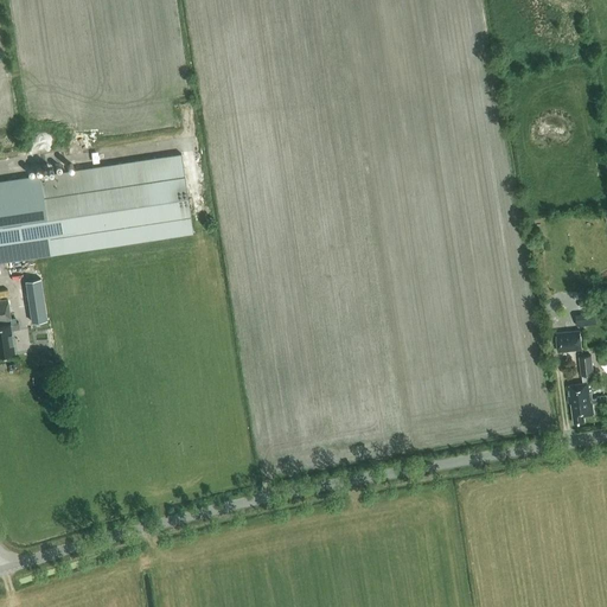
[(0,262),(193,232),(181,153),(0,180),(0,262)]
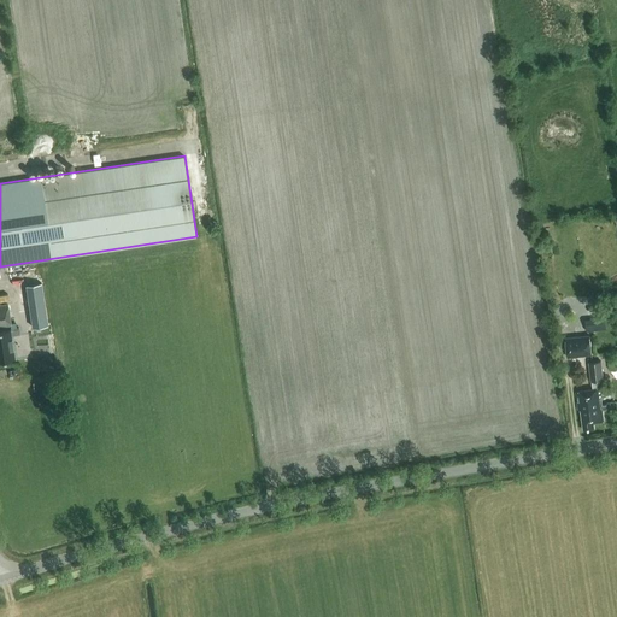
[(30,283),(34,313),(46,312),(42,282),(30,283)]
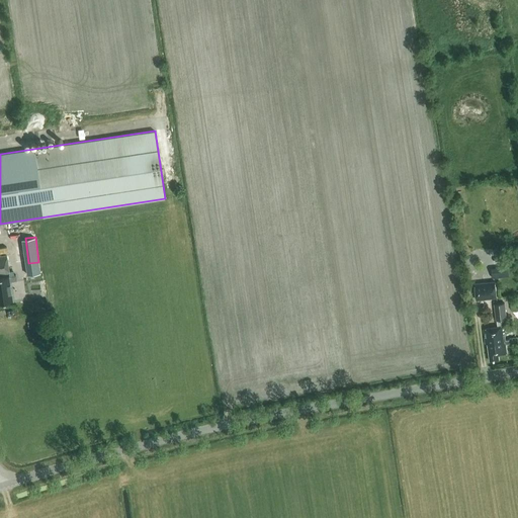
[(0,273),(9,272),(6,255),(0,256),(0,273)]
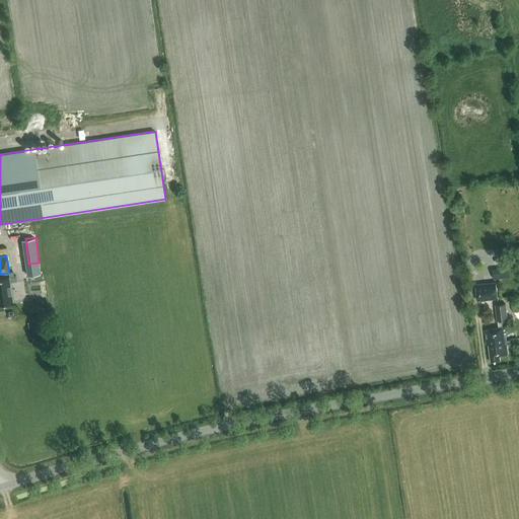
[(506,267),(494,268),(495,278),(507,277),(506,267)]
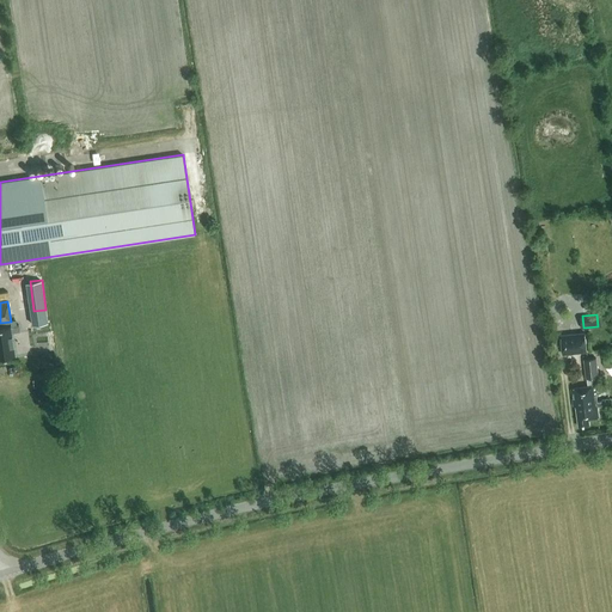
[(0,355),(14,354),(10,324),(0,325),(0,355)]
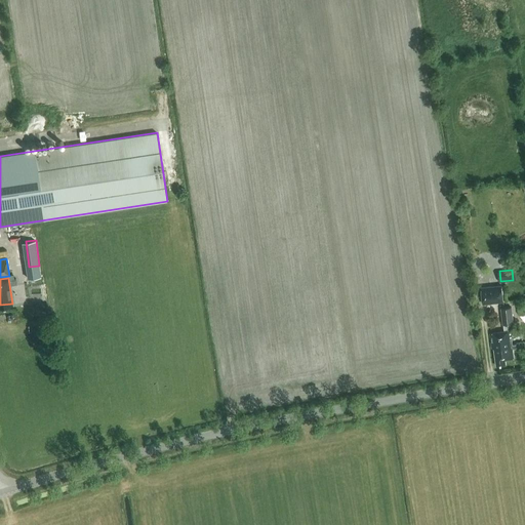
[(483,304),(503,301),(501,285),(481,287),(483,304)]
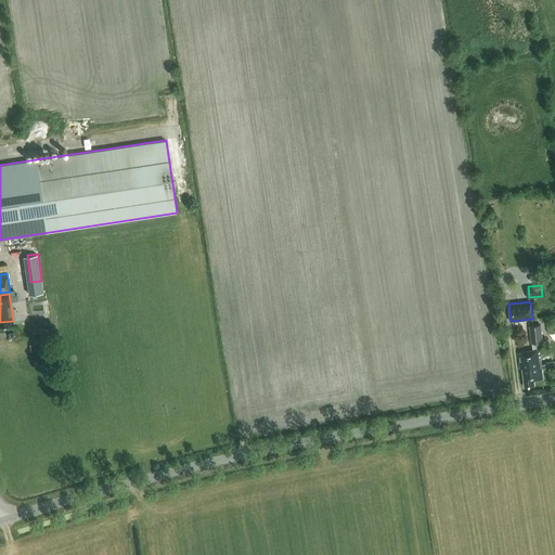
[(540,350),(538,350),(537,343),(542,341),(540,324),(529,325),(530,338),(531,344),(532,343),(533,351),(518,353),(520,369),(523,369),(525,386),(533,385),(533,381),(542,378),(540,370),(554,368),(554,361),(546,362),(546,363),(542,363),(540,350)]
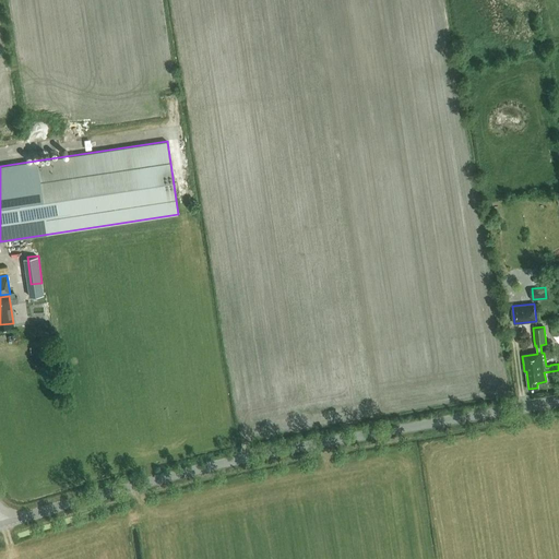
All buildings are outlined.
